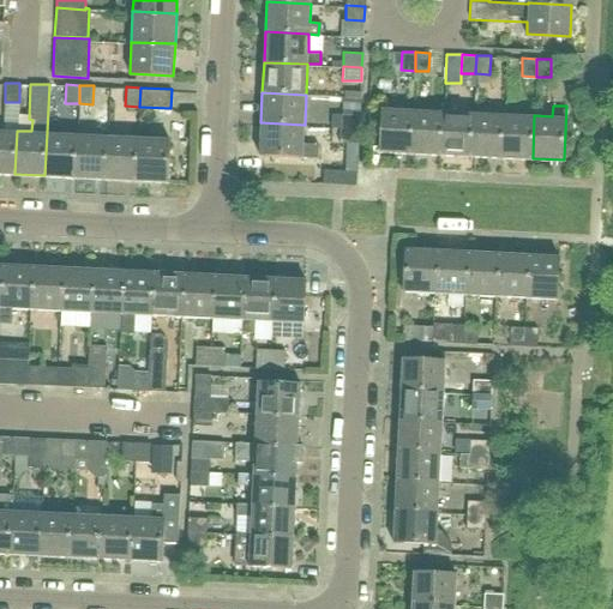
[(379,151),(410,152),(413,109),(382,108),(379,151)]
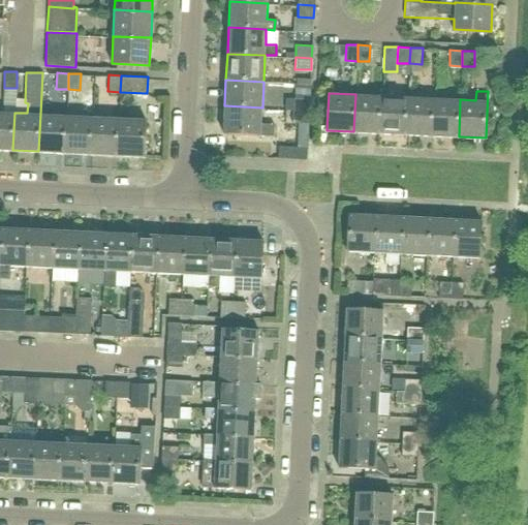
[(381,96),(355,94),(353,131),(379,132),(381,96)]
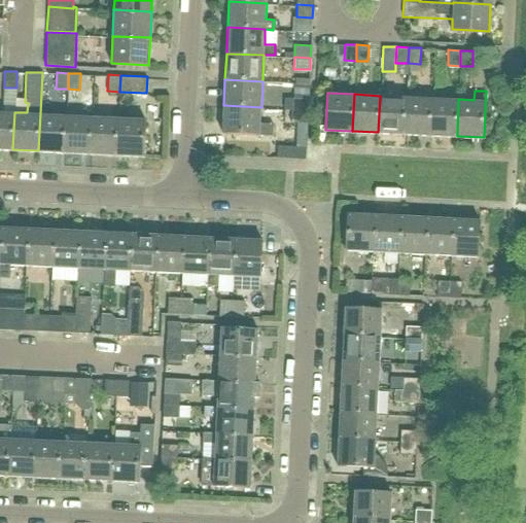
[(407,97),(380,96),(378,132),(405,133),(407,97)]
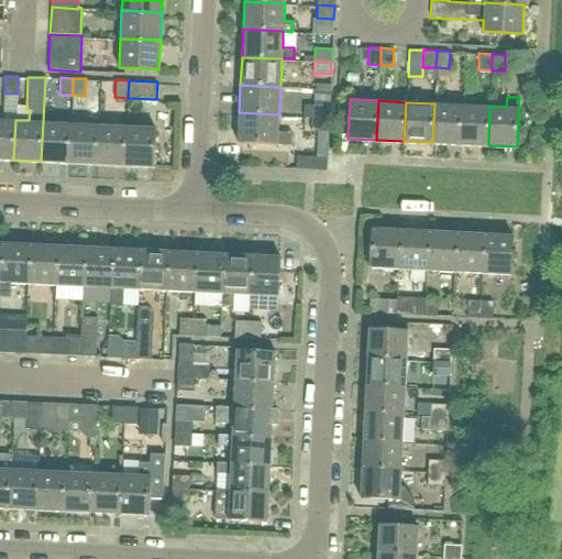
[(312,103),(311,116),(329,117),(329,103),(312,103)]
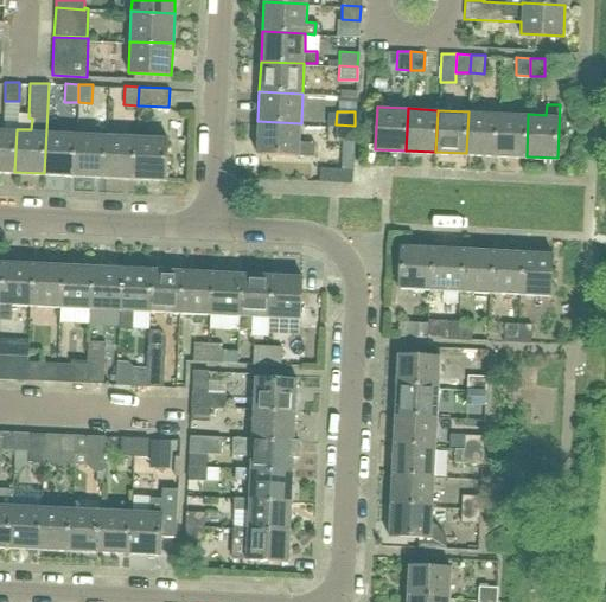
[(498,113),(469,111),(466,153),(496,155),(498,113)]
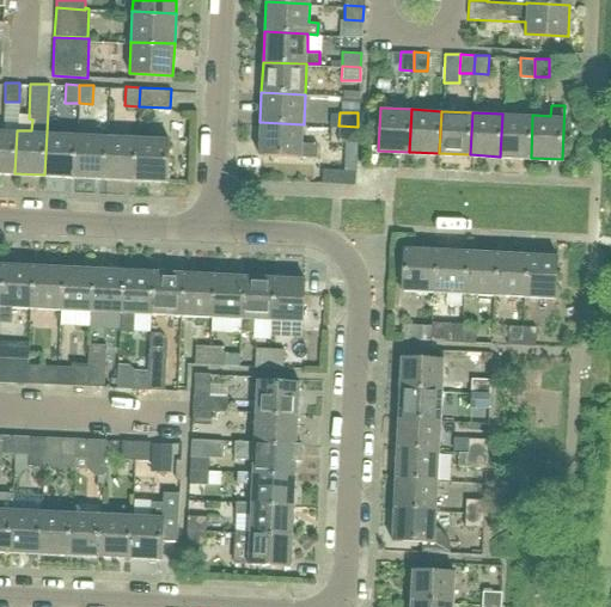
[(532,115),(502,114),(500,157),(531,158),(532,115)]
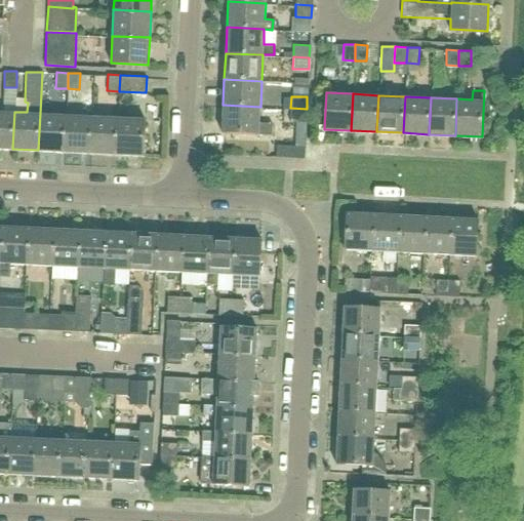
[(259,121),(260,107),(223,105),(222,131),(271,133),(272,122),(259,121)]
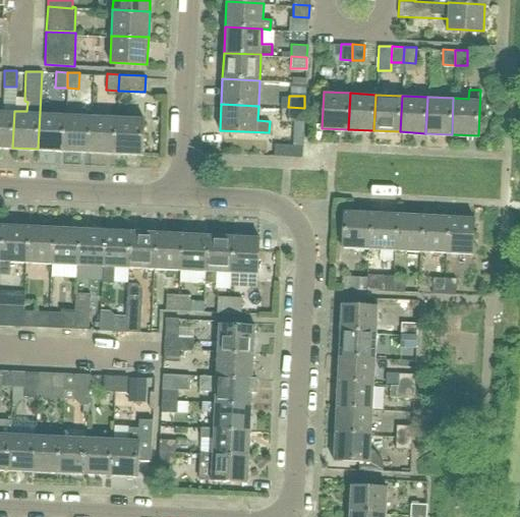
[(303,120),(304,108),(288,107),(288,119),(303,120)]
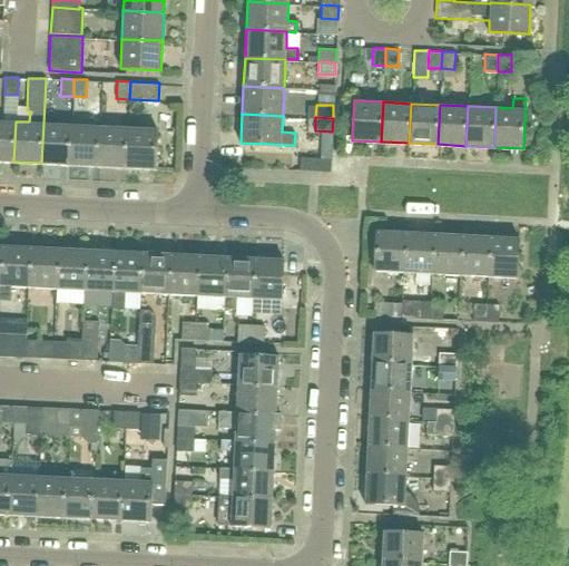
[(0,160),(13,162),(16,122),(0,119),(0,160)]
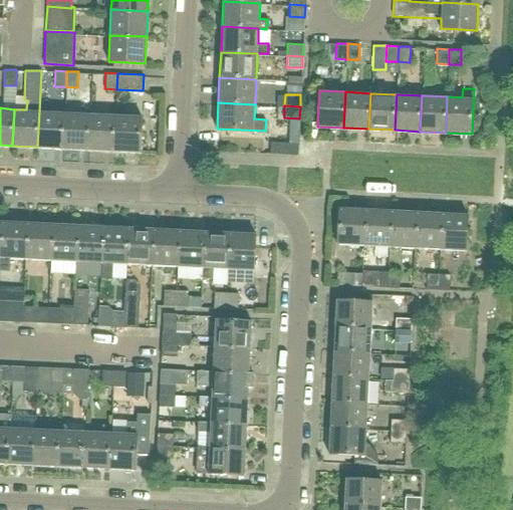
[(65,111),(39,110),(37,147),(63,148),(65,111)]
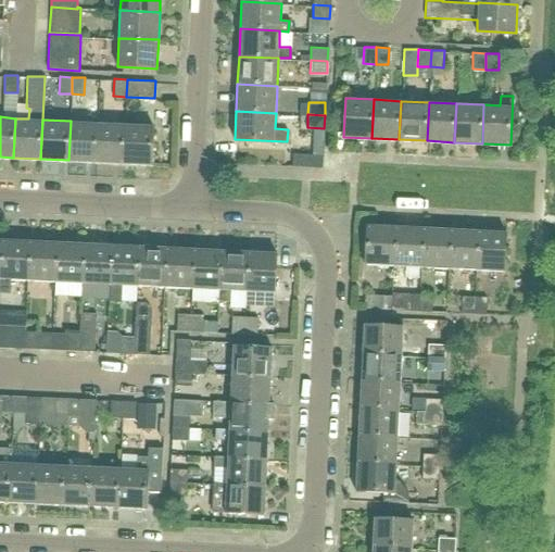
[(98,122),(71,121),(68,160),(96,162),(98,122)]
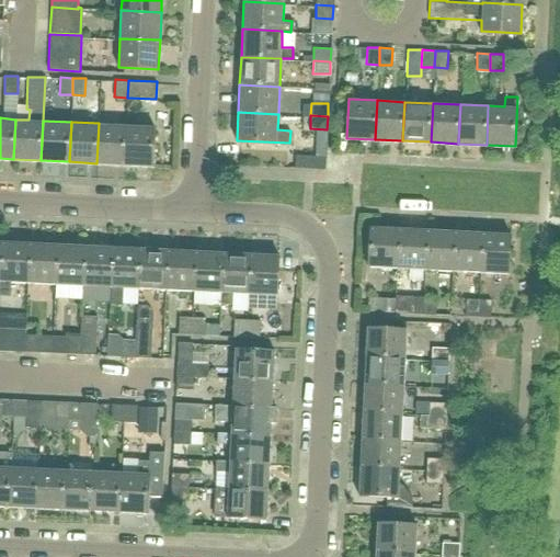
[(126,125),(99,123),(96,163),(124,165),(126,125)]
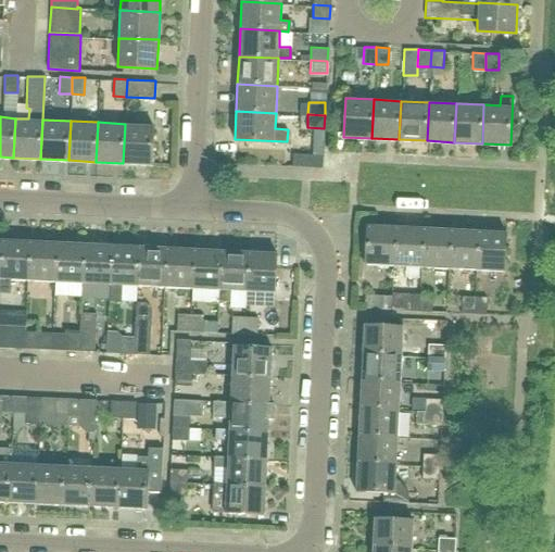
[(151,164),(153,125),(125,124),(123,163),(151,164)]
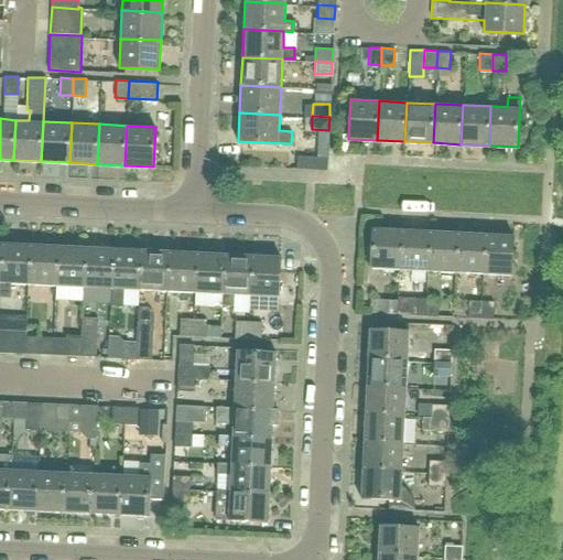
[(370,268),(399,269),(400,228),(371,227),(370,268)]
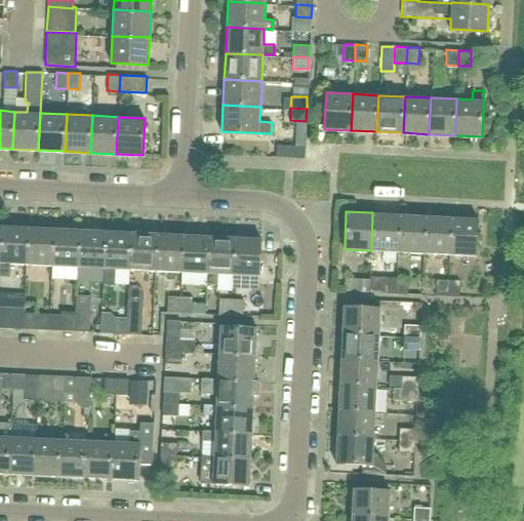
[(399,214),(372,212),(371,250),(397,251),(399,214)]
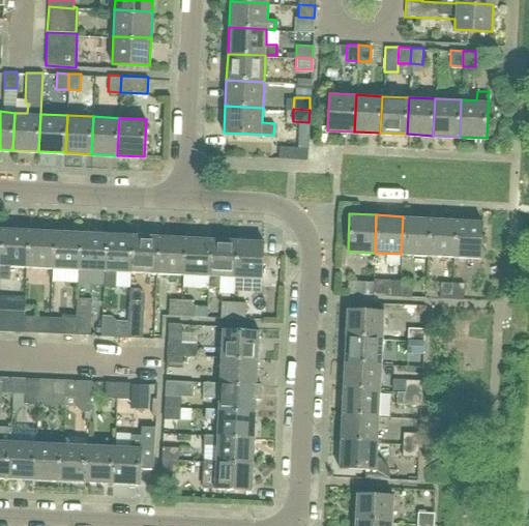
[(429,217),(403,216),(401,254),(427,256),(429,217)]
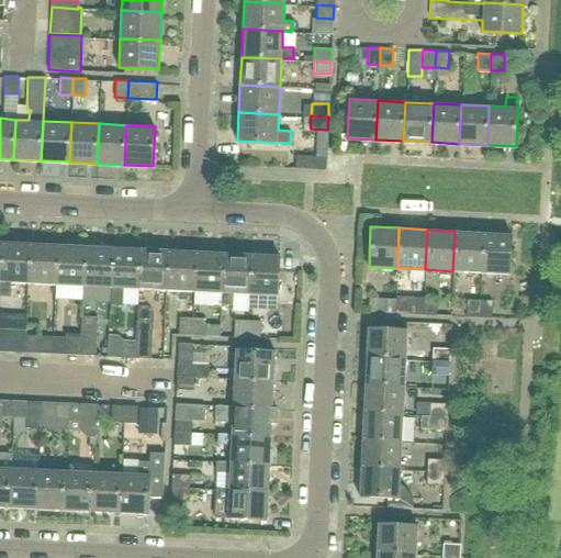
[(483,232),(455,231),(452,271),(481,272),(483,232)]
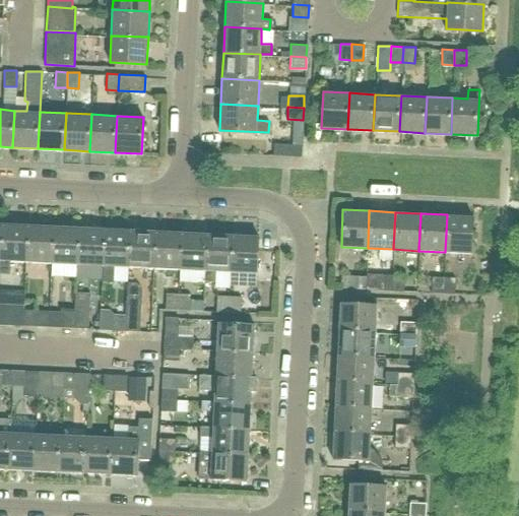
[(473,216),(447,214),(445,252),(471,253),(473,216)]
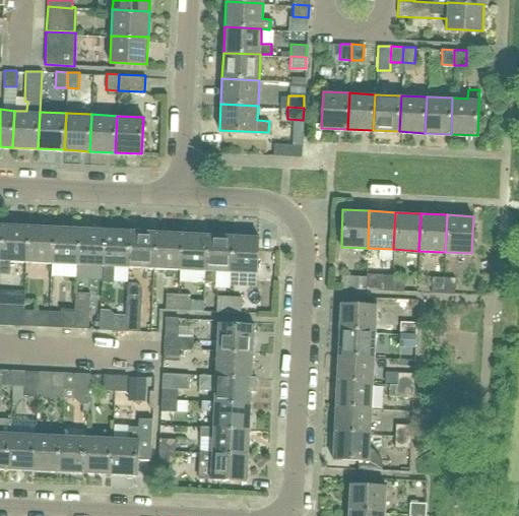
[(0,223),(0,270),(9,271),(9,261),(25,261),(27,224),(0,223)]
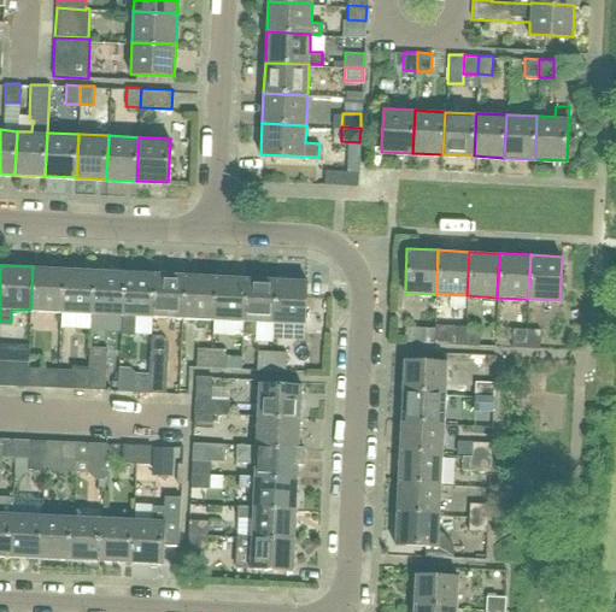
[(60,312),(63,268),(33,266),(30,310),(60,312)]
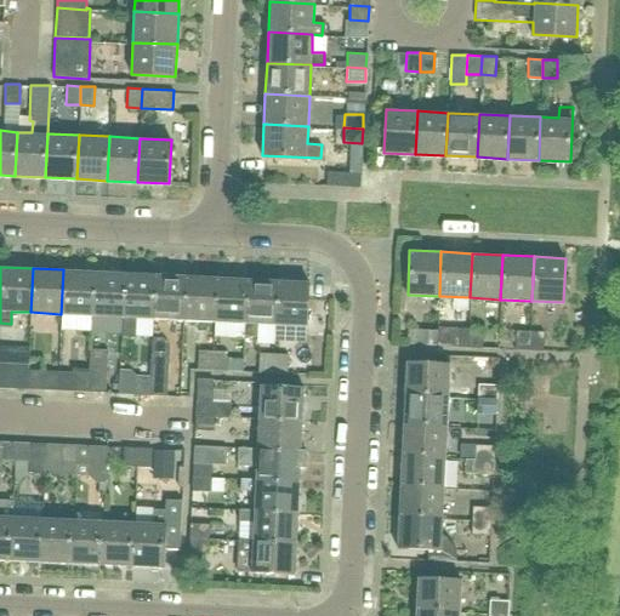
[(91,315),(94,271),(63,269),(61,314),(91,315)]
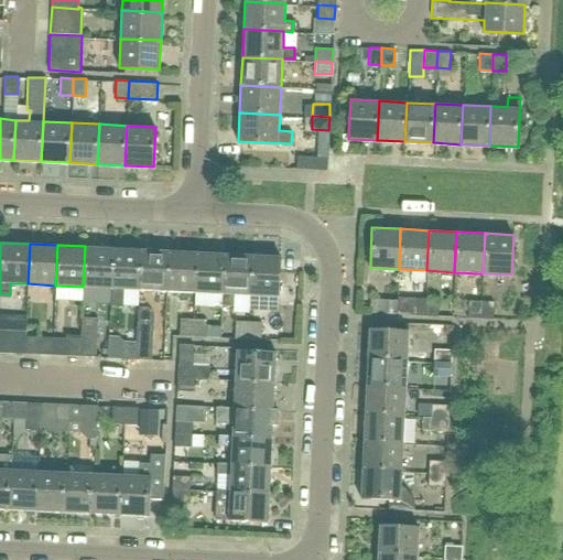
[(110,288),(112,248),(85,246),(83,287),(110,288)]
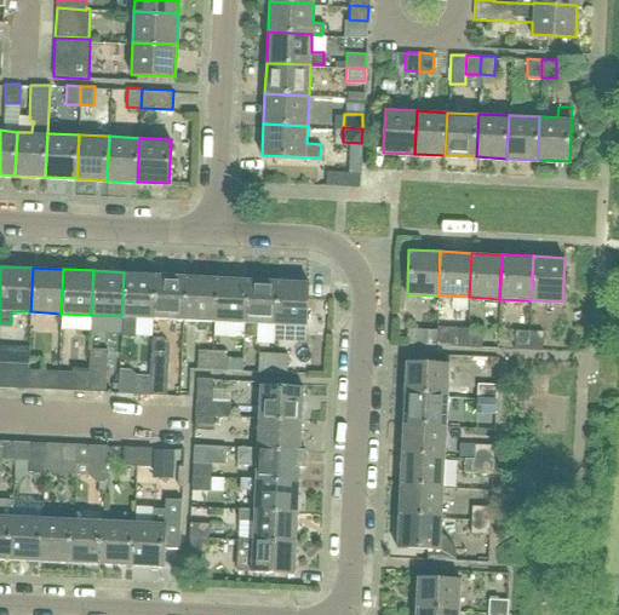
[(133,332),(135,316),(153,317),(154,274),(124,272),(121,316),(122,316),(121,331),(133,332)]
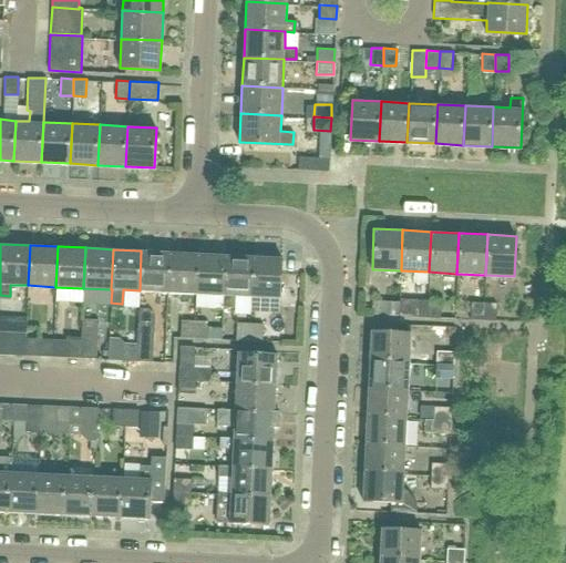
[(140,290),(167,292),(170,252),(141,251),(140,290)]
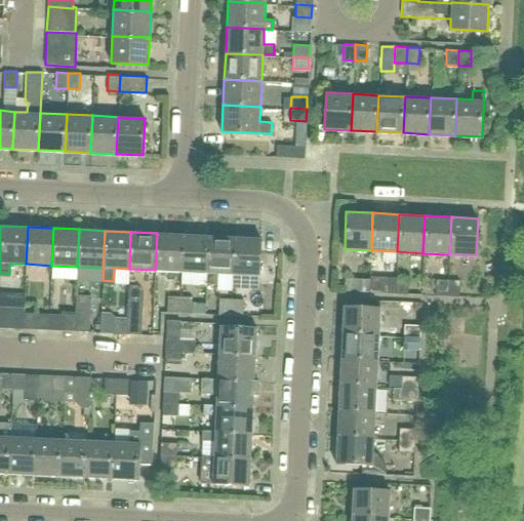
[(183,234),(157,233),(155,270),(180,272),(183,234)]
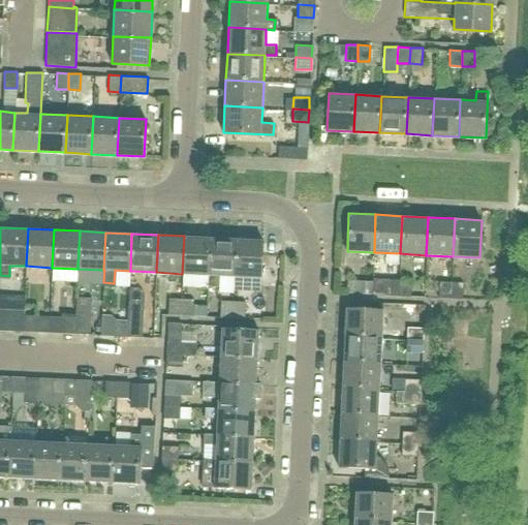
[(182,274),(208,275),(210,237),(184,236),(182,274)]
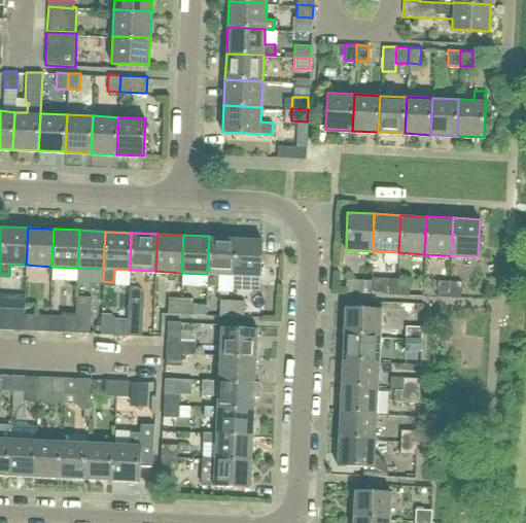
[(218,274),(233,275),(235,238),(209,236),(207,274),(207,282),(217,282),(218,274)]
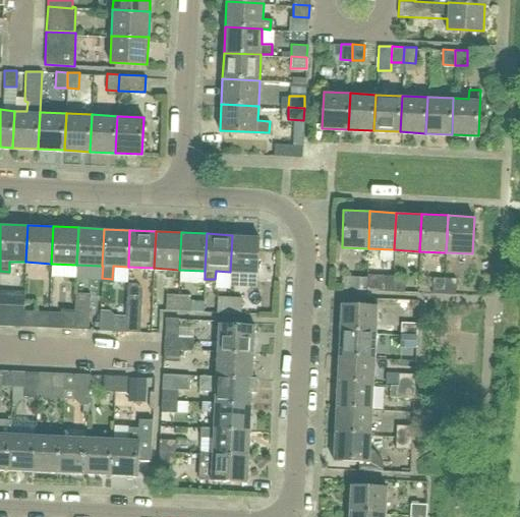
[(258,236),(232,235),(230,272),(257,273),(258,236)]
